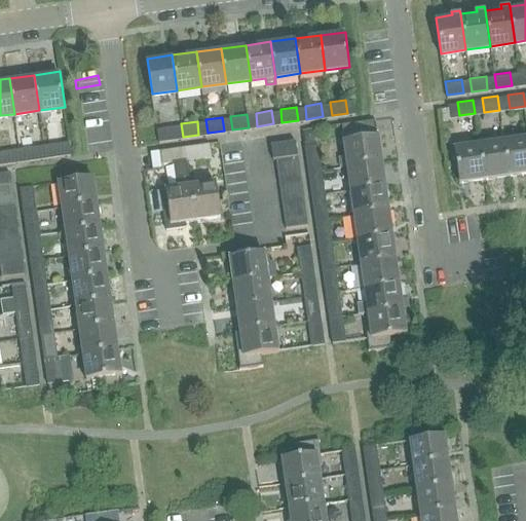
[(175,138),(173,124),(156,126),(158,140),(175,138)]
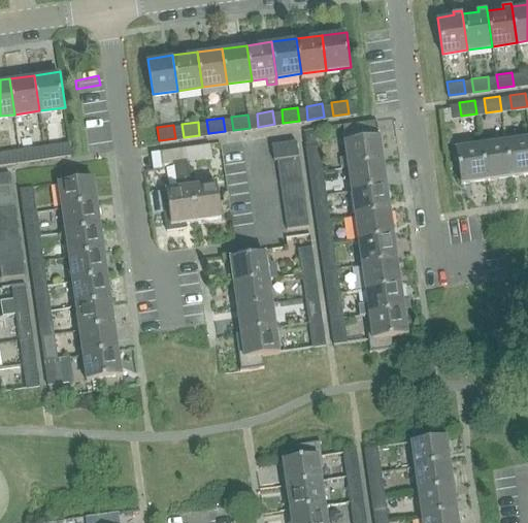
[(348,164),(383,159),(380,134),(343,139),(348,164)]
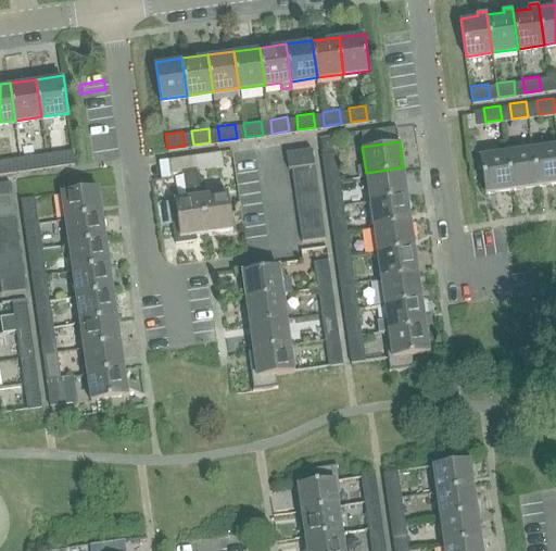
[(555,142),(532,147),(538,184),(555,179),(555,142)]
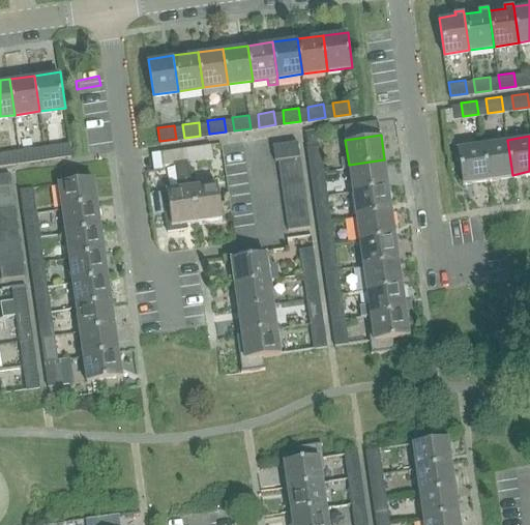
[(278,157),(301,154),(298,139),(272,143),(275,158),(278,157)]
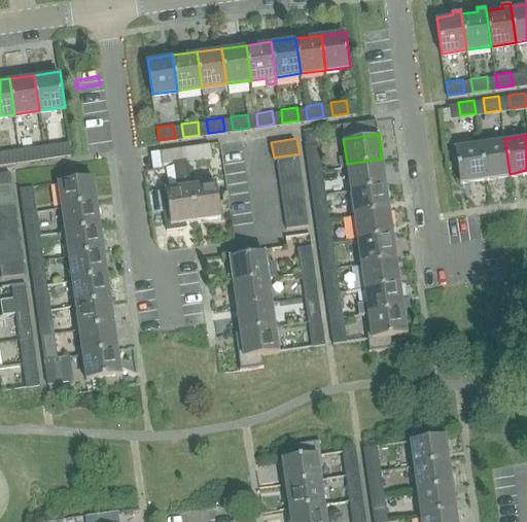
[(480,143),(485,177),(510,174),(504,139),(480,143)]
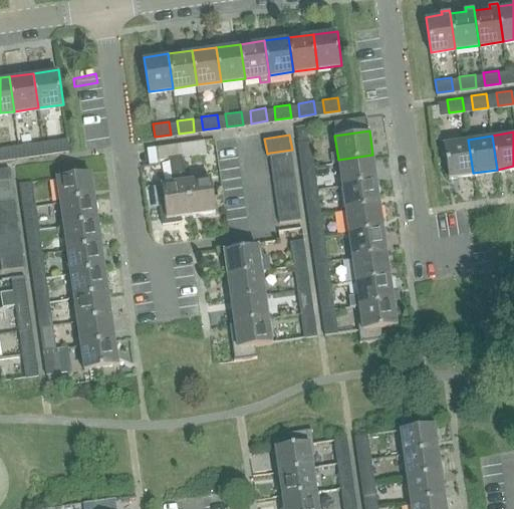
[(60,151),(58,138),(43,140),(45,153),(60,151)]
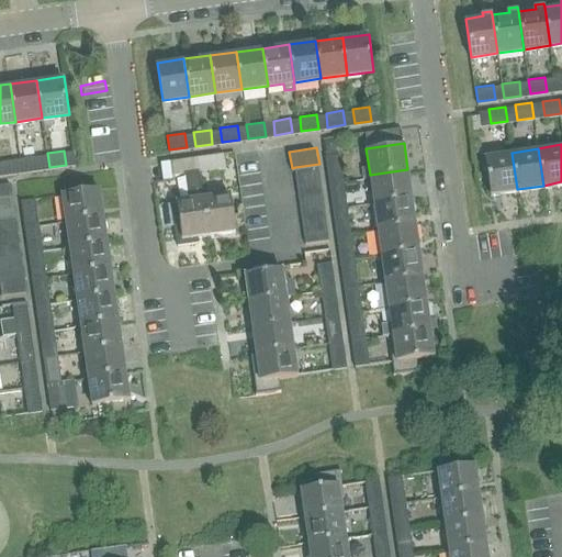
[(209,167),(225,165),(223,151),(206,154),(209,167)]
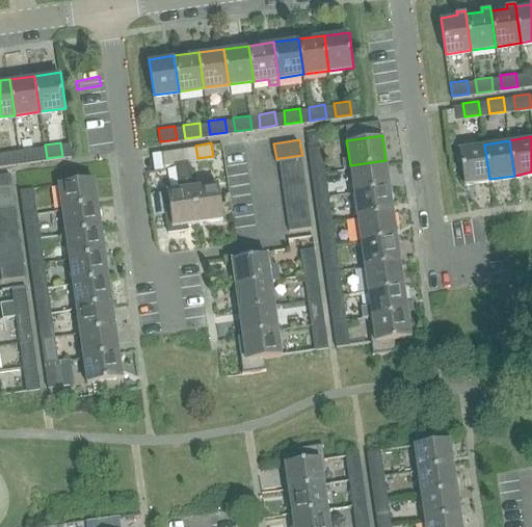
[(310,161),(323,159),(321,143),(308,146),(310,161)]
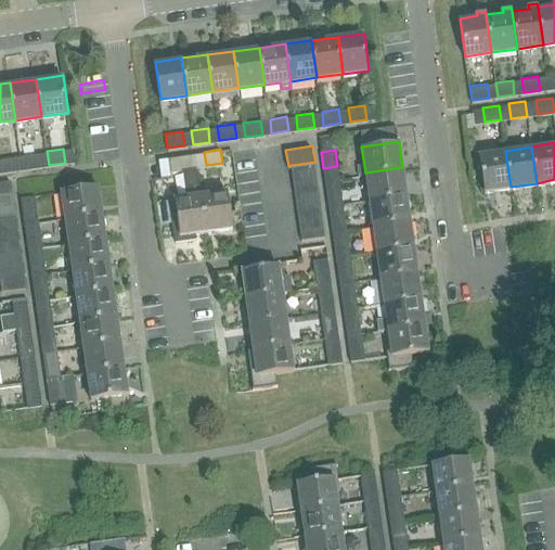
[(479,155),(485,191),(511,187),(505,151),(479,155)]
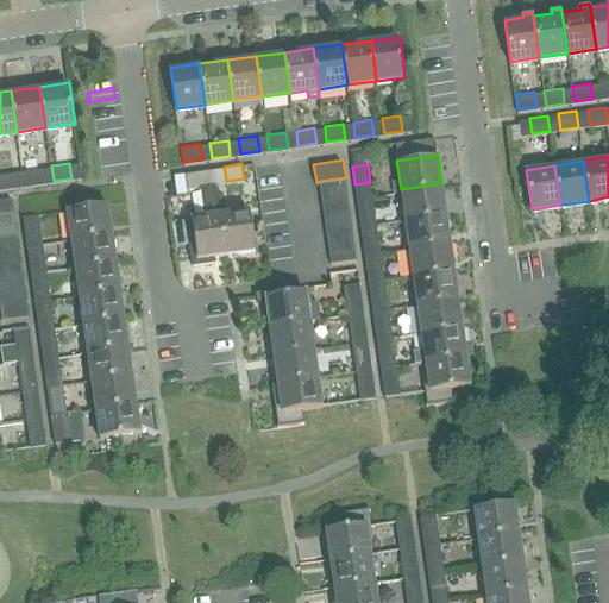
[(23,170),(25,186),(43,182),(41,167),(23,170)]
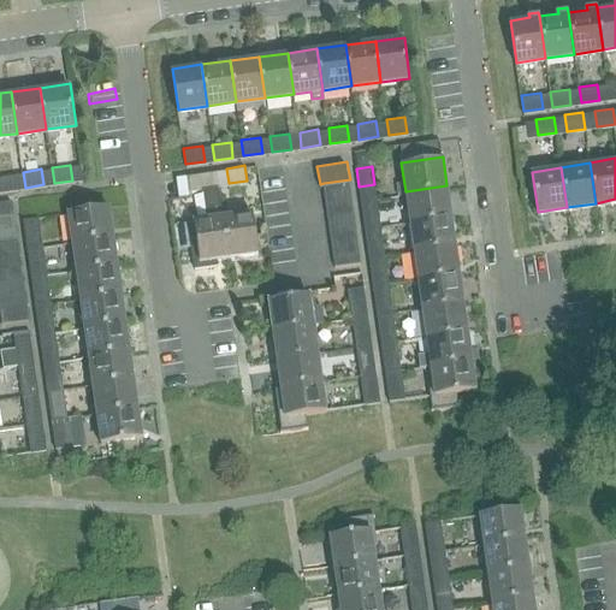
[(223,215),(218,185),(217,170),(188,173),(190,189),(202,187),(207,218),(194,219),(197,244),(193,246),(195,267),(218,264),(217,259),(229,256),(223,215)]
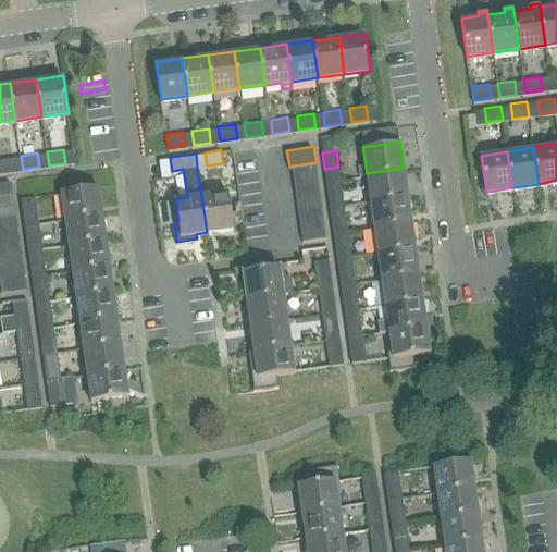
[(0,158),(0,172),(13,171),(11,157),(0,158)]
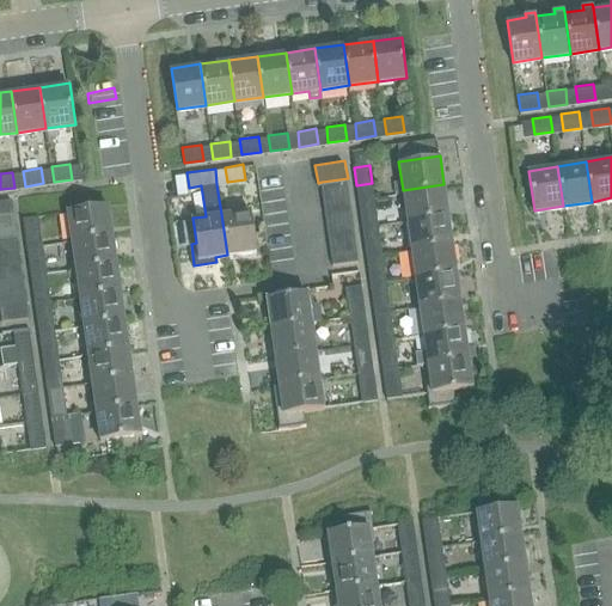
[(324,196),(349,193),(348,178),(322,182),(324,196)]
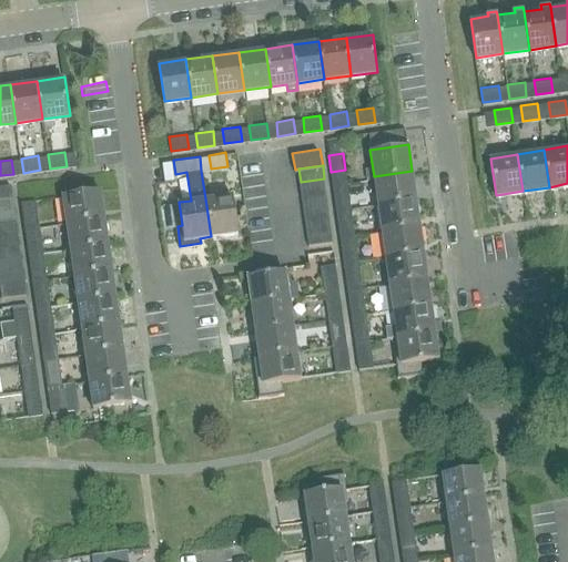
[(412,171),(374,176),(377,203),(416,197),(412,171)]
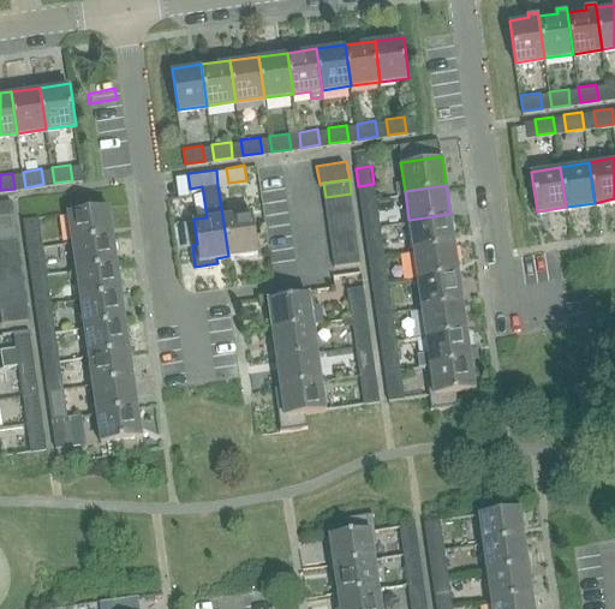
[(327,210),(353,207),(351,193),(326,197),(327,210)]
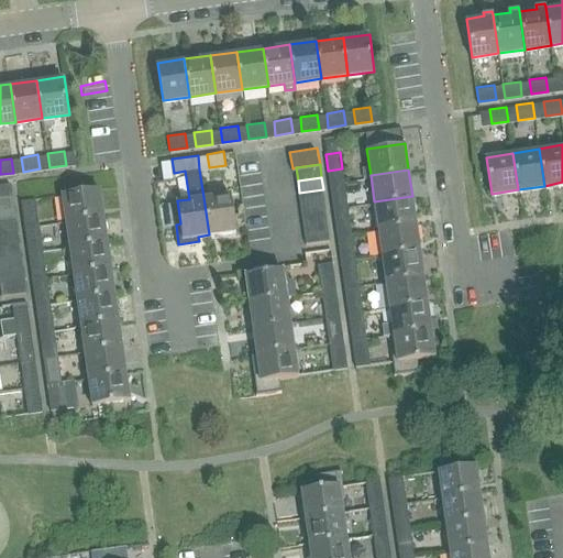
[(343,178),(329,181),(331,197),(346,195),(343,178)]
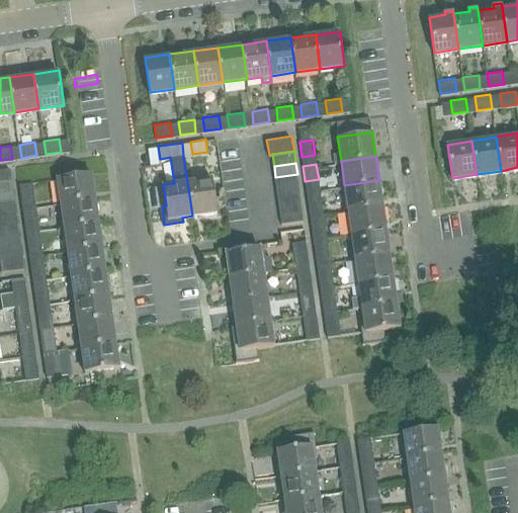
[(0,179),(11,178),(9,167),(0,168),(0,179)]
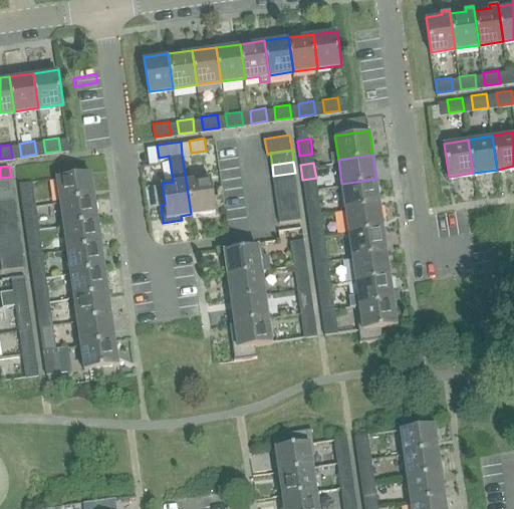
[(57,176),(60,200),(94,195),(91,171),(57,176)]
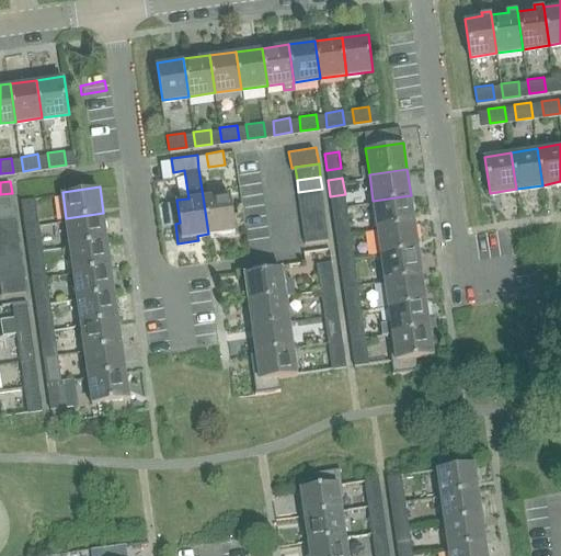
[(300,204),(323,201),(322,189),(298,192),(300,204)]
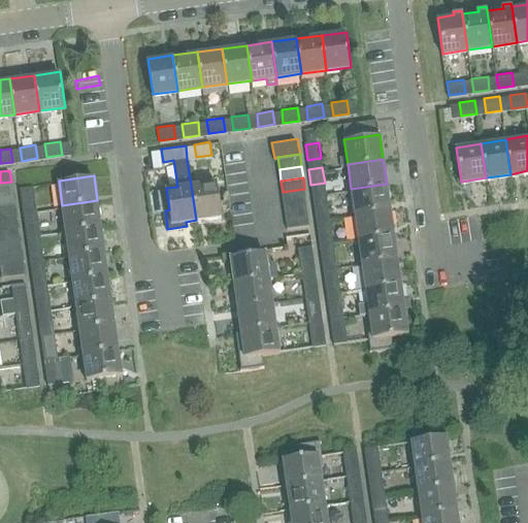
[(0,194),(12,193),(11,182),(0,183),(0,194)]
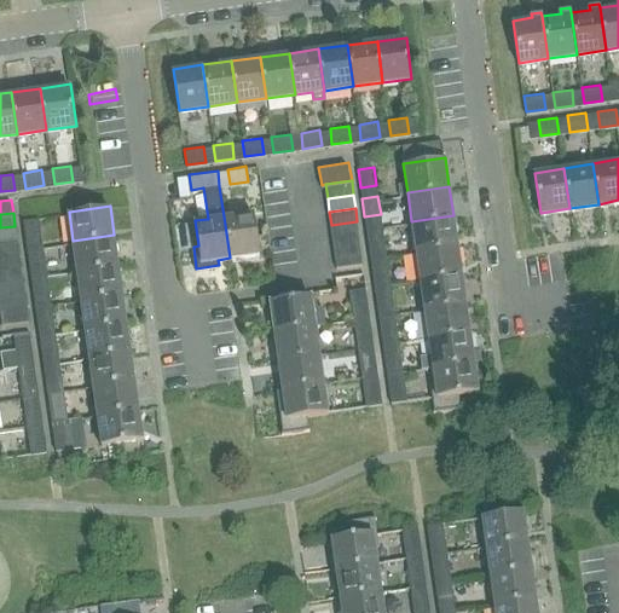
[(253,213),(224,217),(230,258),(259,254),(253,213)]
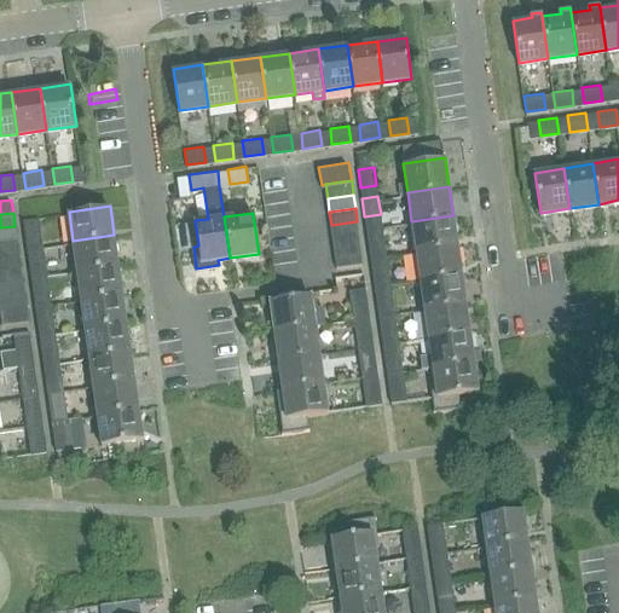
[(457,244),(453,215),(411,221),(415,250),(457,244)]
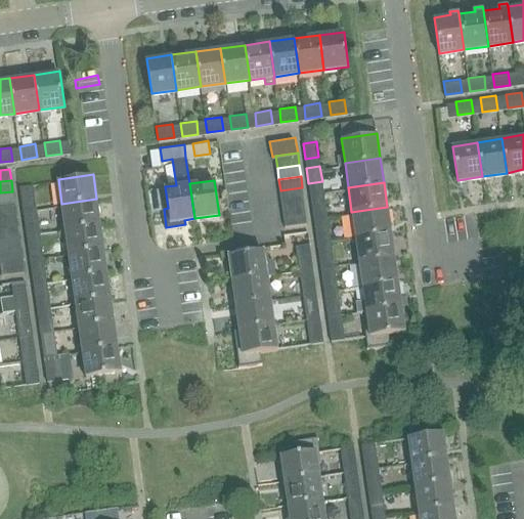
[(22,201),(35,199),(33,183),(19,185),(22,201)]
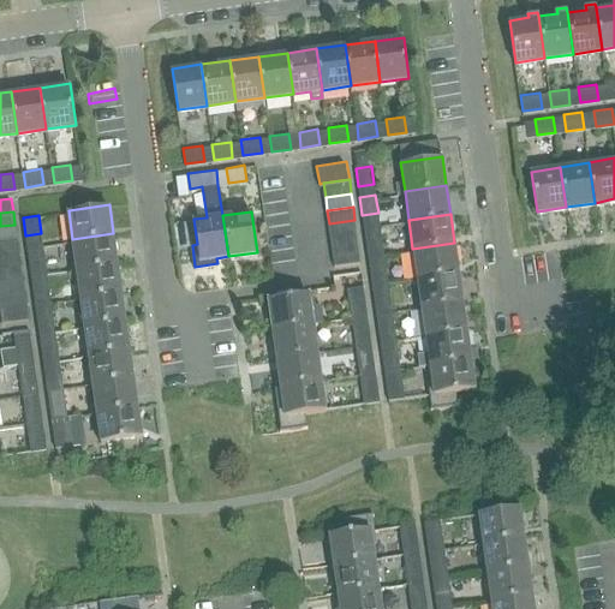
[(330,237),(357,233),(354,220),(329,224),(330,237)]
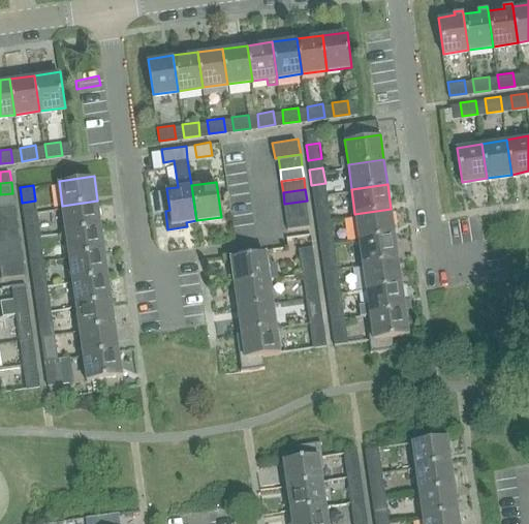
[(327,192),(312,194),(315,210),(329,208),(327,192)]
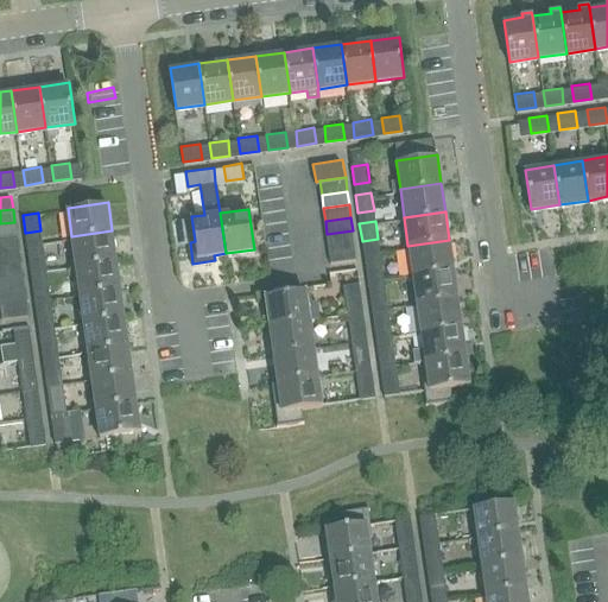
[(0,236),(17,235),(14,222),(0,223),(0,236)]
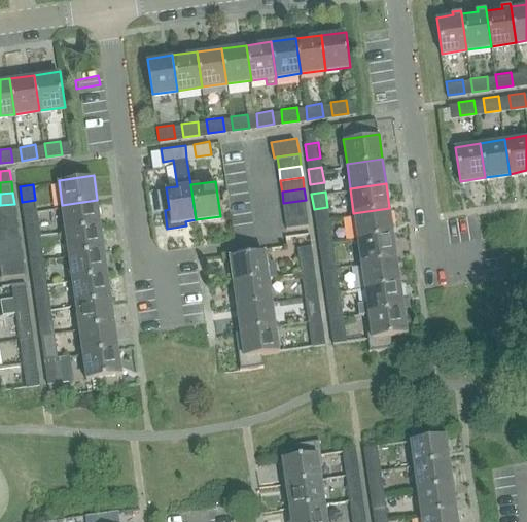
[(62,205),(65,230),(101,224),(97,200),(62,205)]
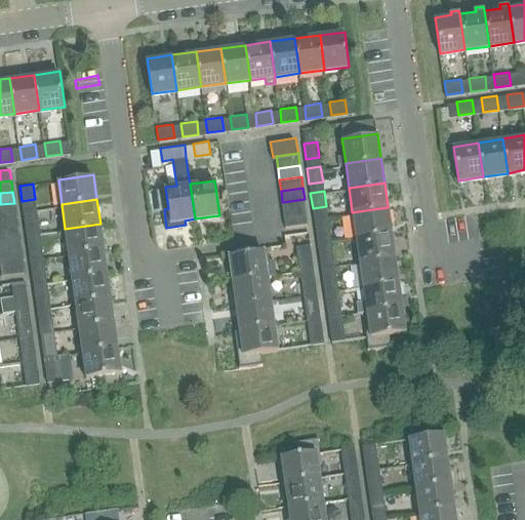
[(284,213),(306,210),(305,199),(282,202),(284,213)]
